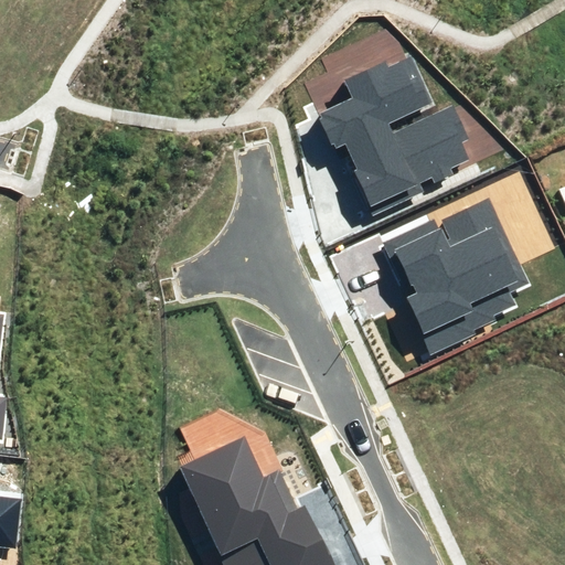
[(348,96),(315,112),(331,148),(338,145),(372,217),(423,193),(418,184),(432,178),(434,183),(450,176),(447,169),(468,160),(460,145),(469,140),(452,104),(390,132),(385,125),(435,102),(412,53),(396,61),(393,54),(340,78),(348,96)]
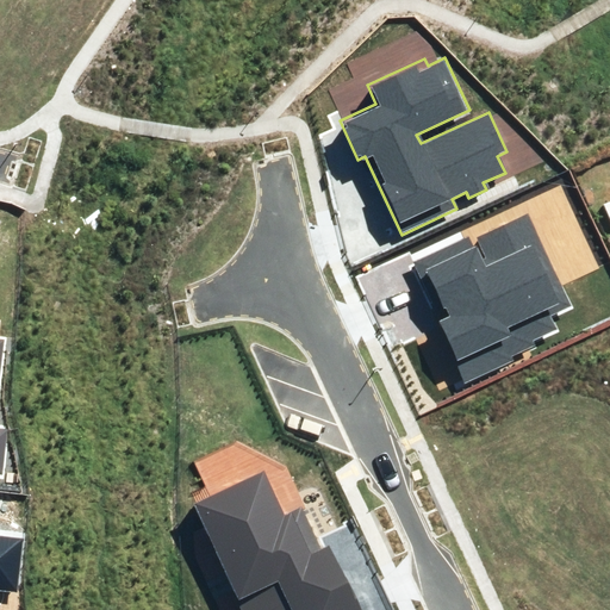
[(609,198),(597,204),(608,228),(609,225),(609,198)]
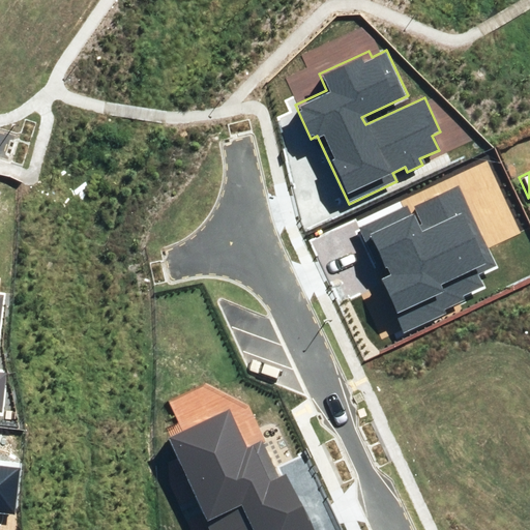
[(354,228),(403,334),(445,315),(443,311),(464,301),(462,297),(478,290),(475,284),(479,282),(475,273),(493,265),(458,186),(413,206),(420,224),(416,226),(407,205),(354,228)]
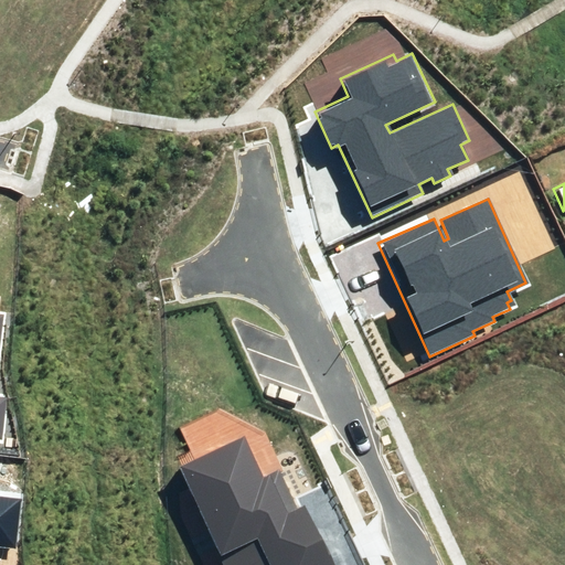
[(242,434),(176,462),(188,492),(174,498),(203,564),(329,564),(301,500),(294,503),(278,467),(259,476),(242,434)]
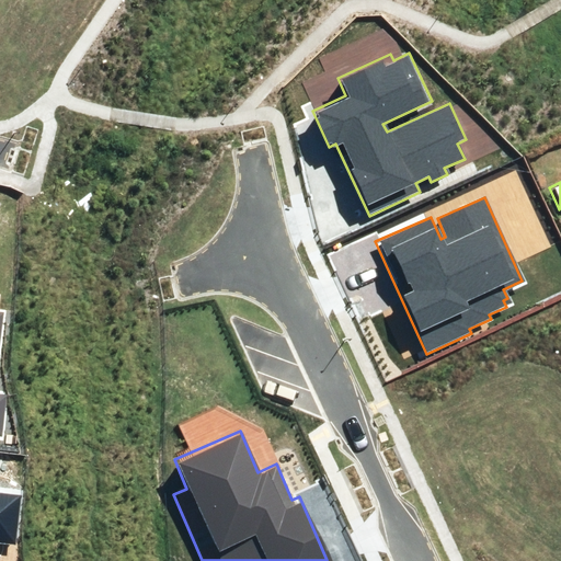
[(0,560),(0,540),(15,542),(20,493),(0,491),(0,560)]
